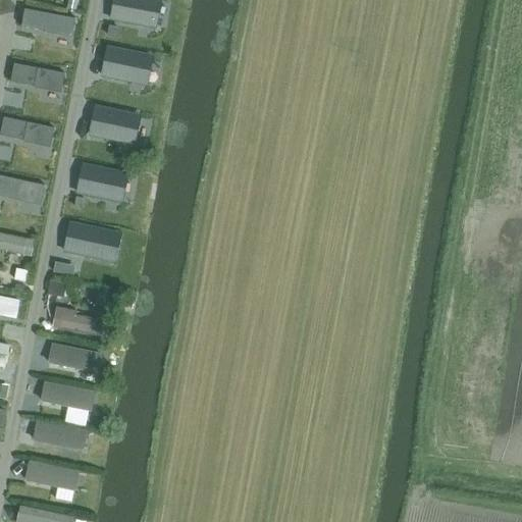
[(69,0),(68,9),(76,10),(79,0),(69,0)]
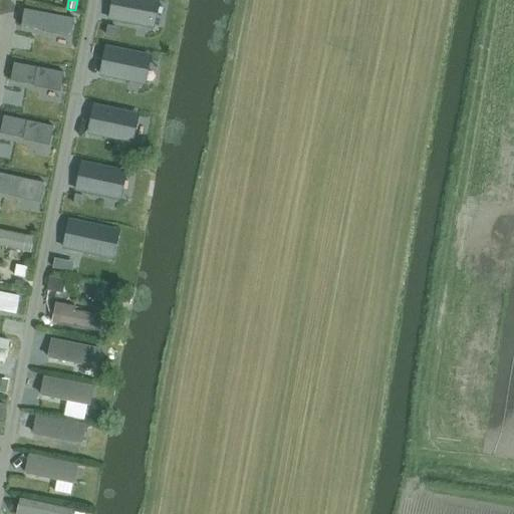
[(112,0),(109,19),(150,27),(154,0),(112,0)]
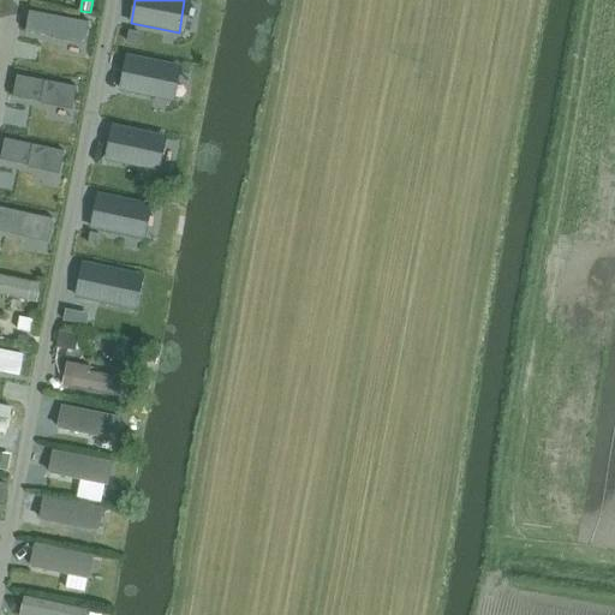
[(30,11),(27,31),(54,37),(54,39),(55,39),(55,36),(83,41),(87,23),(89,24),(90,23),(30,11)]
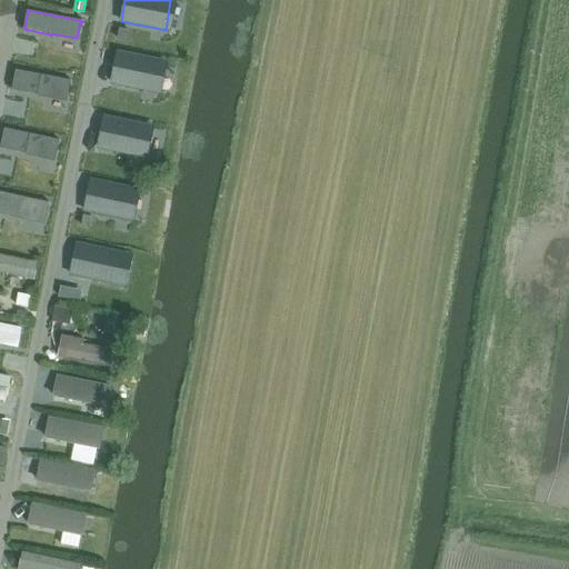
[(120,29),(119,38),(128,40),(129,31),(120,29)]
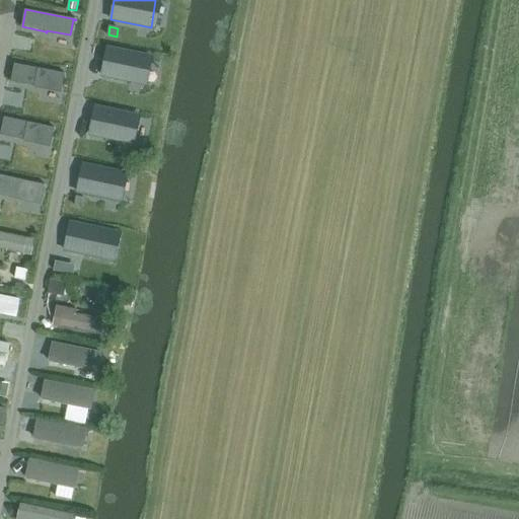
[(107,47),(101,75),(142,84),(147,55),(107,47)]
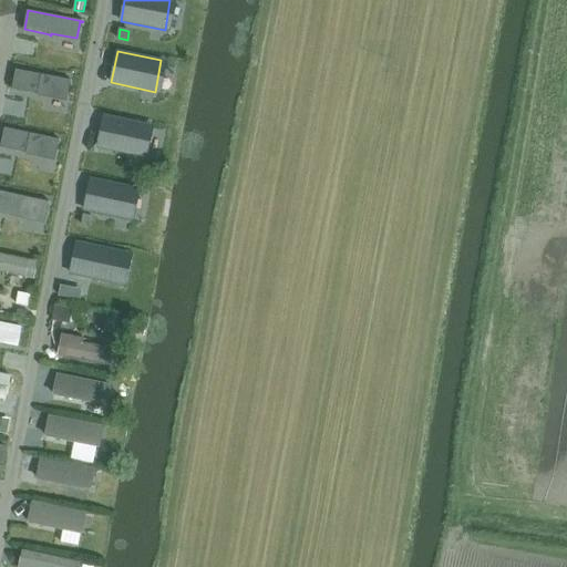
[(16,70),(12,89),(39,93),(39,92),(65,98),(69,81),(71,81),(71,80),(16,70)]
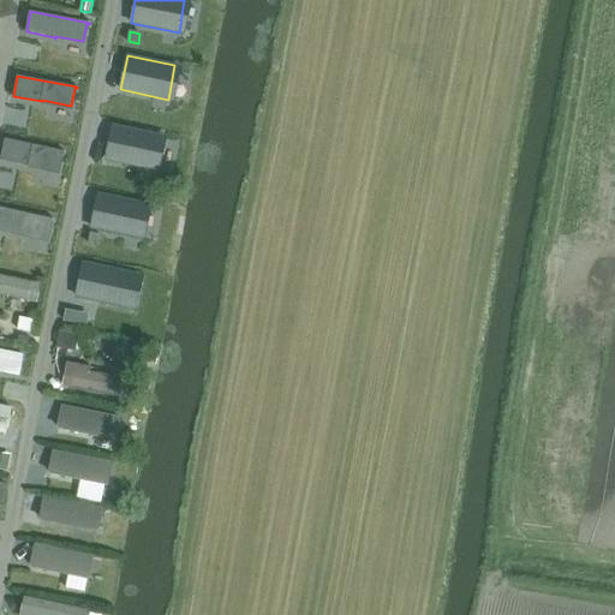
[(113,125),(106,160),(154,169),(160,136),(113,125)]
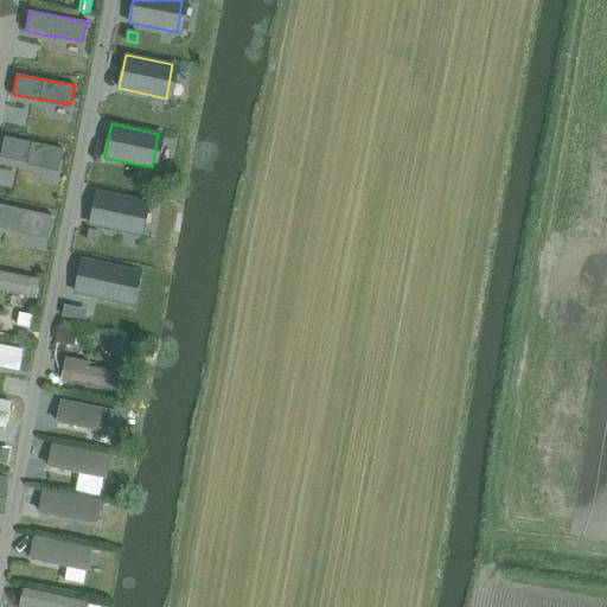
[(6,138),(1,157),(29,164),(29,163),(57,168),(61,151),(64,151),(64,149),(6,138)]
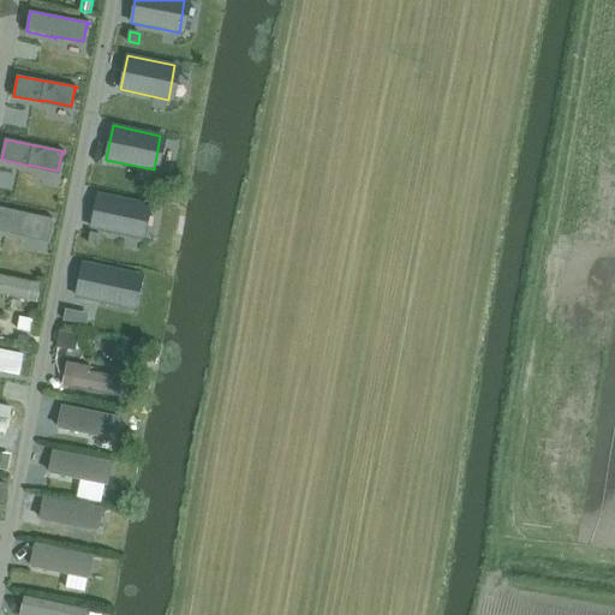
[(99,193),(91,227),(138,238),(145,204),(99,193)]
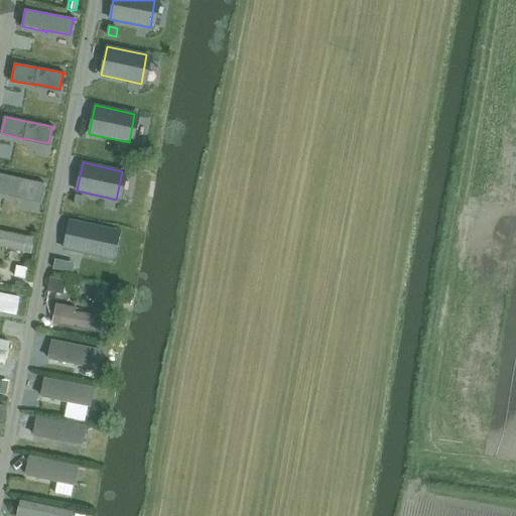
[(0,173),(0,192),(12,196),(12,197),(13,197),(14,195),(39,201),(42,184),(44,184),(45,183),(0,173)]
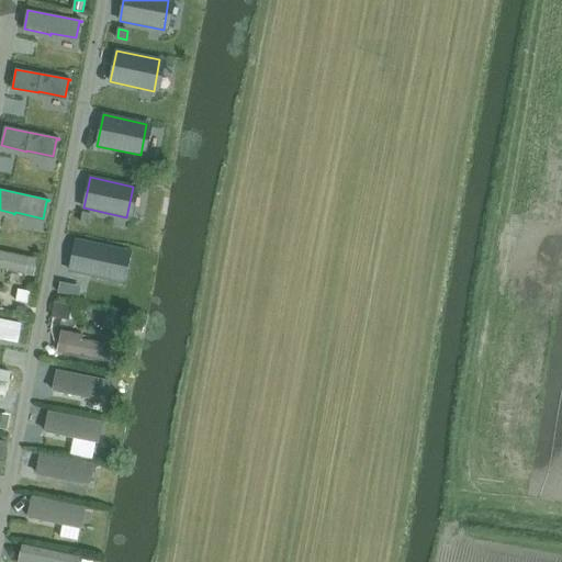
[(83,213),(82,222),(91,224),(92,215),(83,213)]
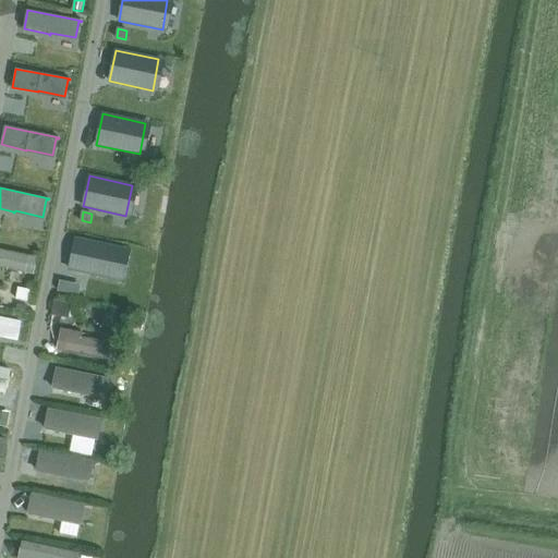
[(75,239),(69,269),(112,278),(119,247),(75,239)]
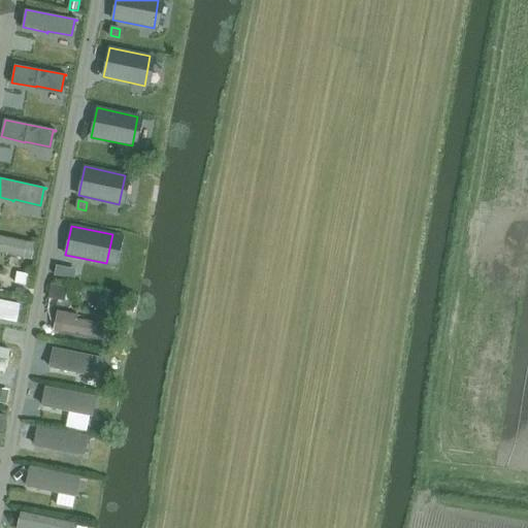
[(0,236),(0,253),(32,260),(35,243),(0,236)]
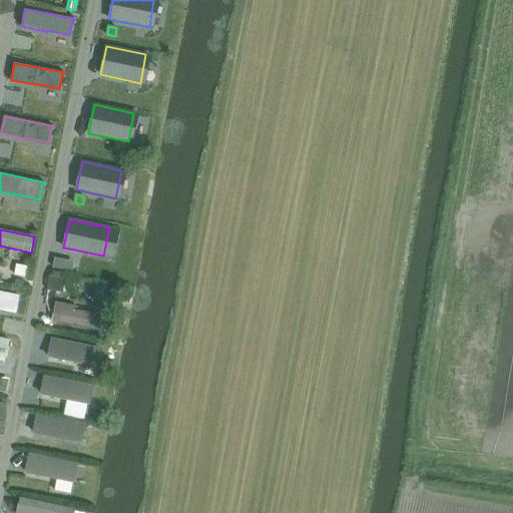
[(56,259),(54,268),(63,270),(64,263),(62,260),(56,259)]
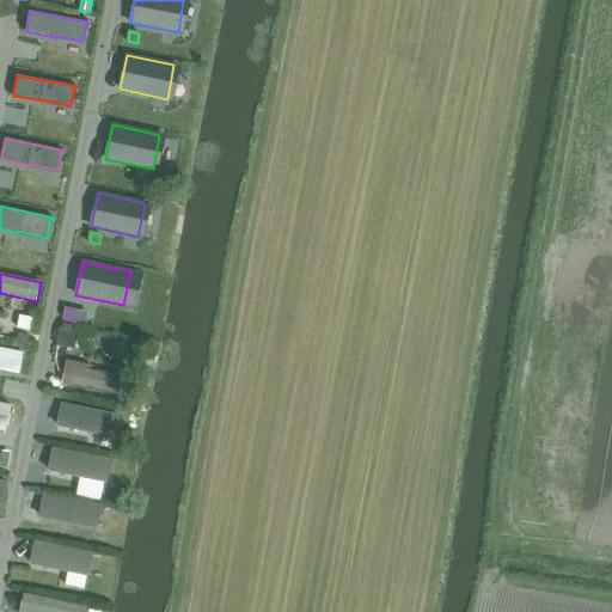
[(20,316),(18,329),(31,331),(34,318),(20,316)]
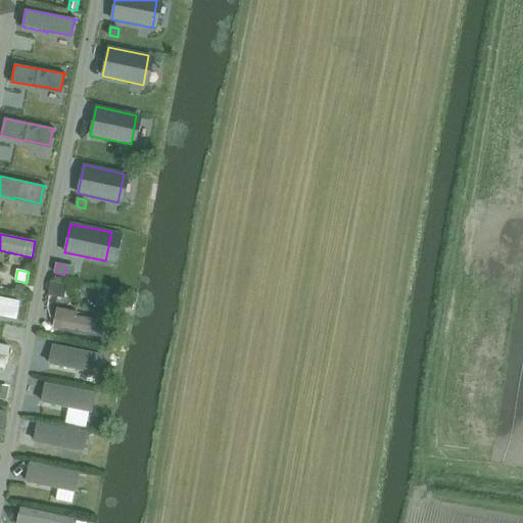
[(52,283),(50,294),(63,296),(65,286),(52,283)]
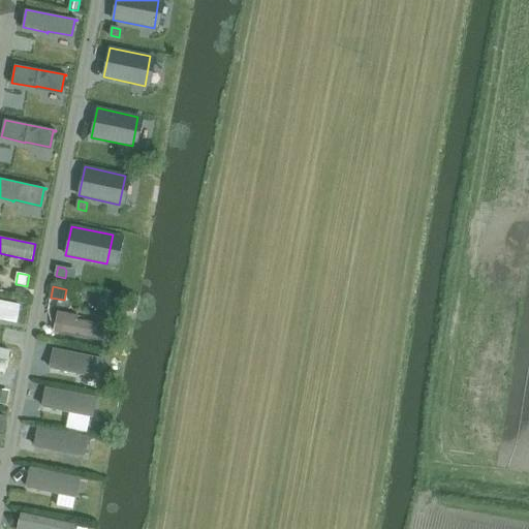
[(17,288),(16,296),(25,298),(26,290),(17,288)]
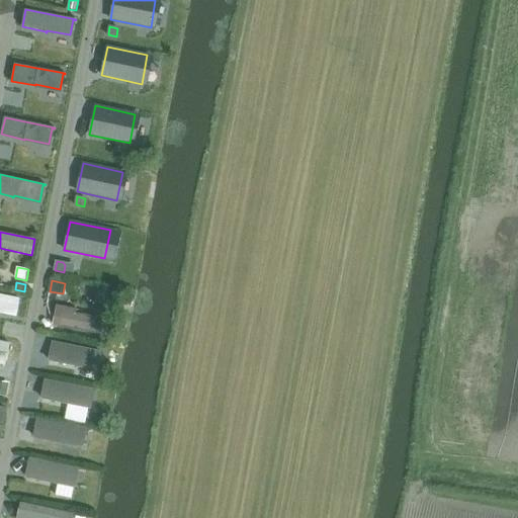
[(0,295),(0,312),(16,316),(19,299),(0,295)]
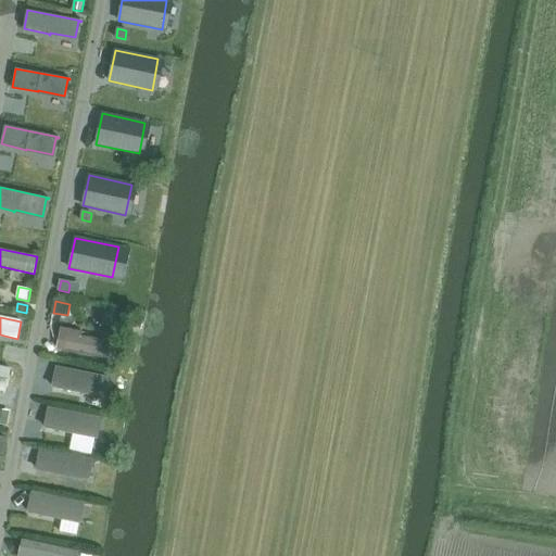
[(62,329),(59,349),(104,356),(108,342),(80,337),(81,332),(62,329)]
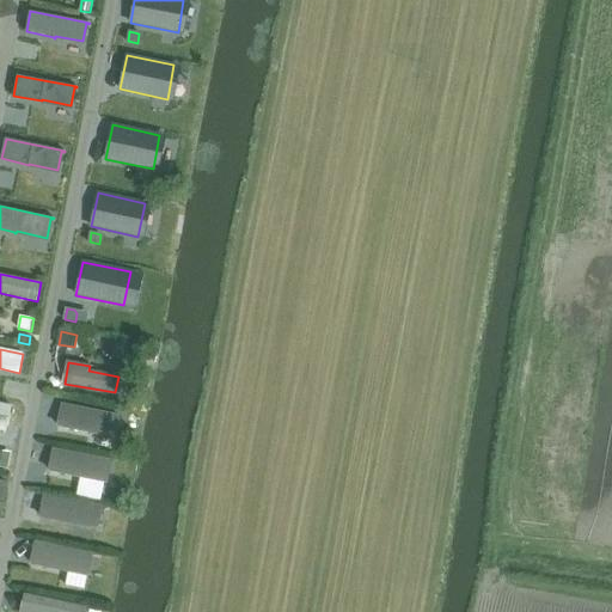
[(0,403),(0,423),(7,426),(11,407),(0,403)]
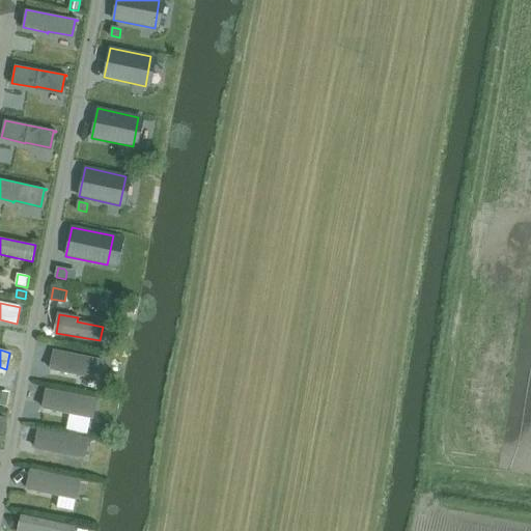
[(54,352),(51,369),(100,379),(103,362),(54,352)]
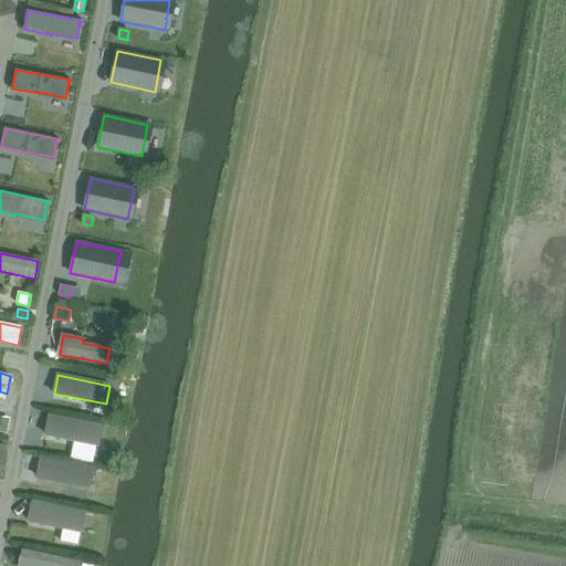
[(50,417),(45,435),(75,440),(97,444),(98,446),(102,427),(50,417)]
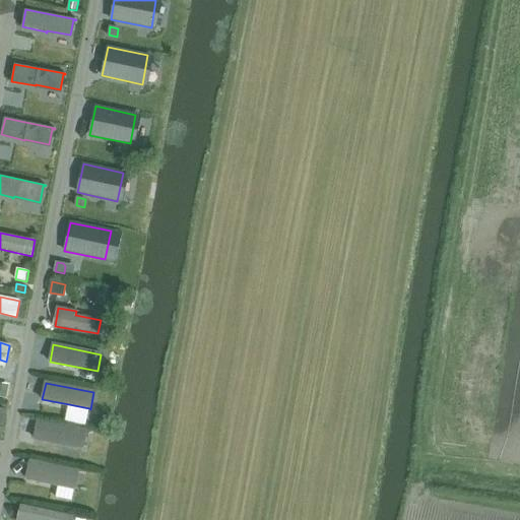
[(0,385),(0,396),(6,398),(8,387),(0,385)]
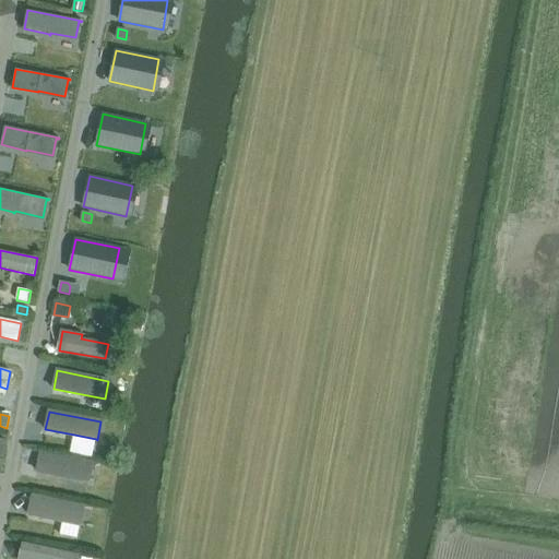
[(107,423),(105,433),(116,435),(117,425),(107,423)]
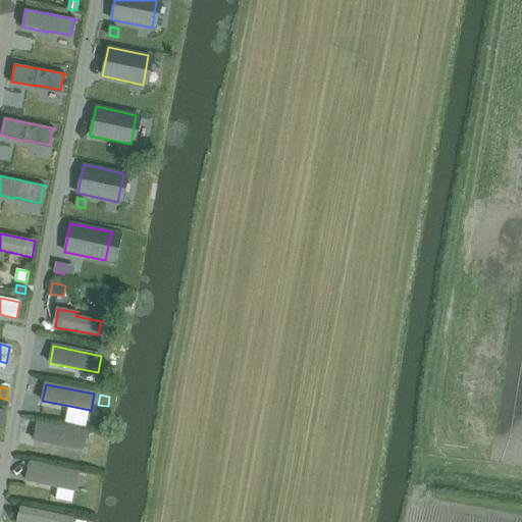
[(39,423),(35,439),(84,450),(87,433),(39,423)]
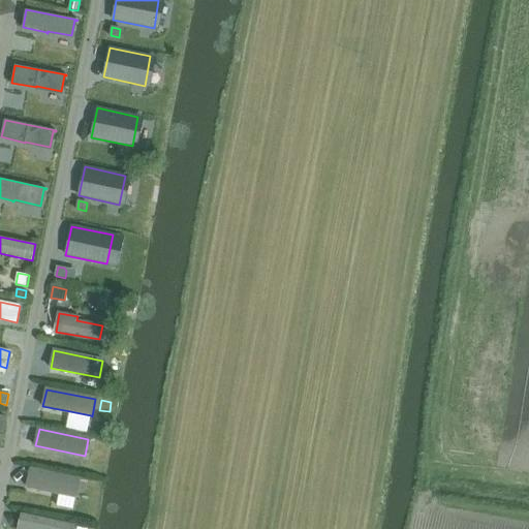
[(30,470),(27,487),(60,494),(75,497),(80,480),(30,470)]
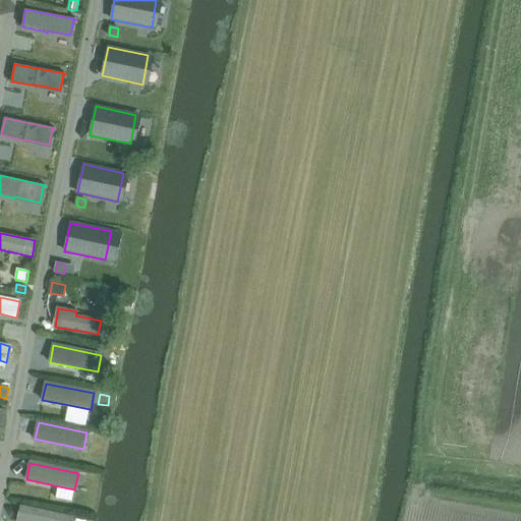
[(21,506),(17,520),(70,520),(72,517),(21,506)]
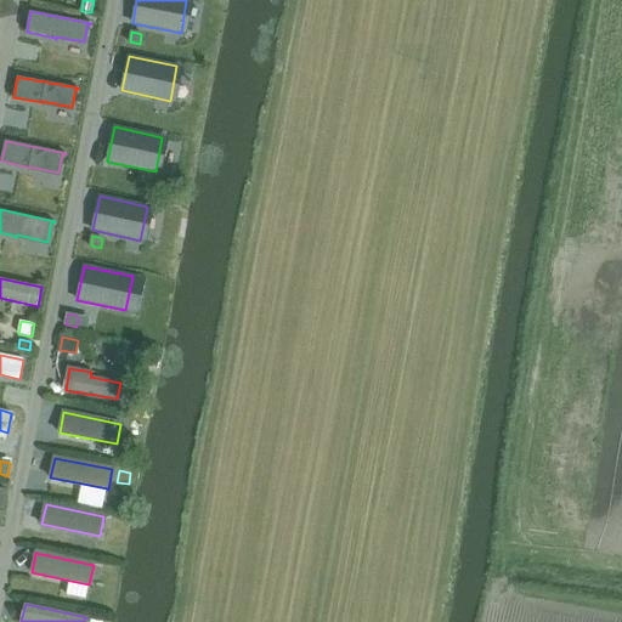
All buildings are outlined.
